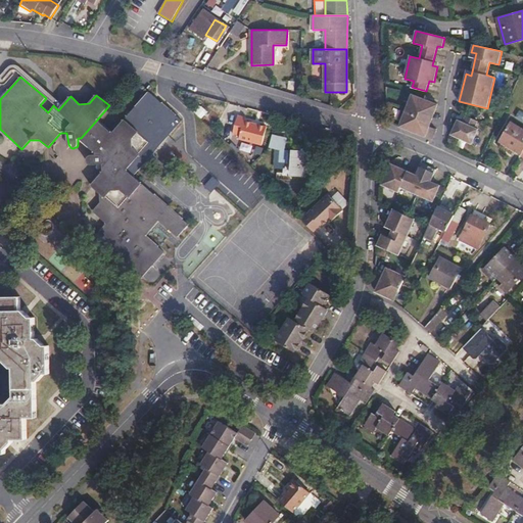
[(112,133),(96,152),(96,154),(90,155),(89,155),(88,156),(87,157),(87,159),(87,160),(87,162),(89,163),(89,164),(91,164),(103,164),(103,172),(91,185),(100,194),(100,202),(93,211),(106,224),(94,237),(141,278),(164,252),(146,236),(159,221),(178,237),(189,225),(168,206),(163,211),(139,190),(144,185),(134,176),(182,121),(148,92),(112,133)]
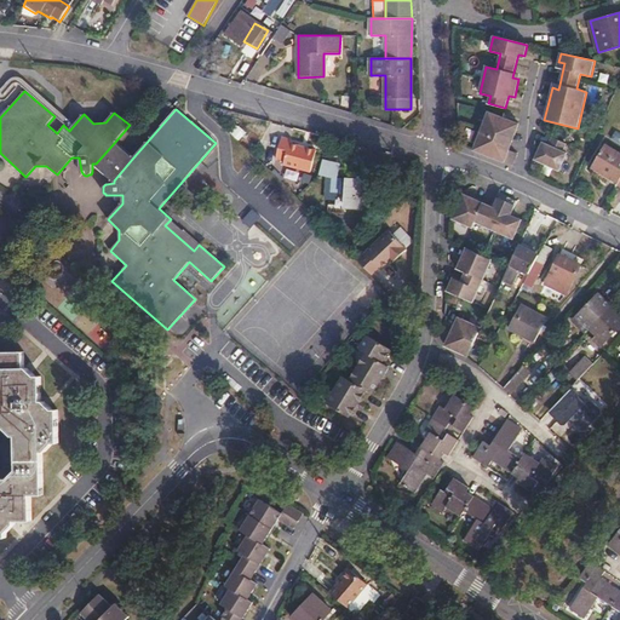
[(520,124),(488,112),(474,150),(514,166),(517,154),(509,150),(510,149),(494,143),(497,137),(507,141),(510,132),(515,135),(520,124)]
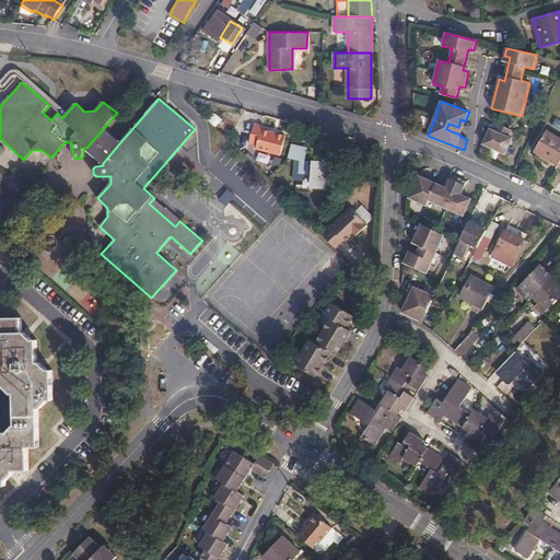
[(461,135),(465,121),(461,119),(458,127),(448,124),(446,129),(461,135)]
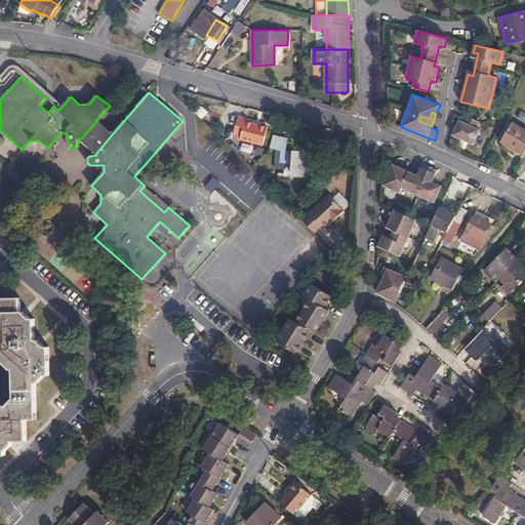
[(268,128),(245,121),(246,118),(238,116),(233,133),(240,135),(240,138),(264,145),(268,128)]
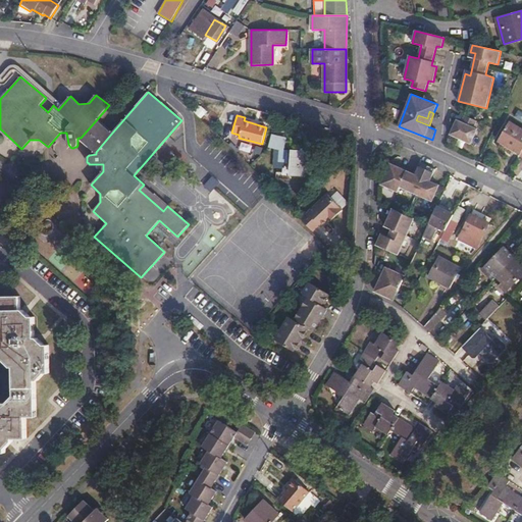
[(477,121),(465,115),(462,122),(459,129),(454,127),(451,135),(471,144),(477,129),(474,127),(477,121)]
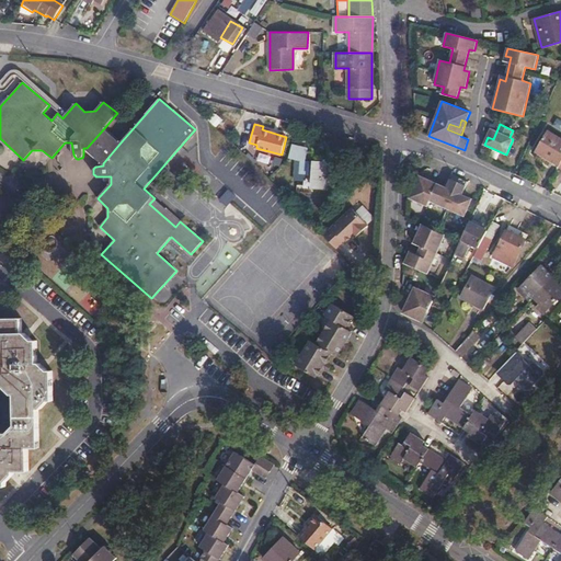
[(107,130),(104,128),(87,148),(90,151),(100,160),(103,163),(121,142),(117,140),(107,130)]
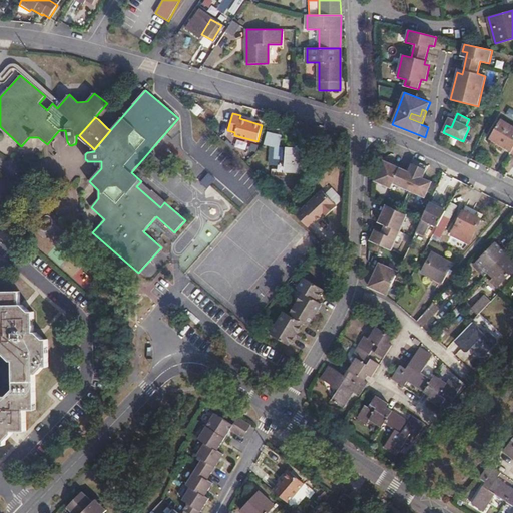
[(512,149),(512,128),(500,121),(489,139),(511,153),(512,150),(512,149)]
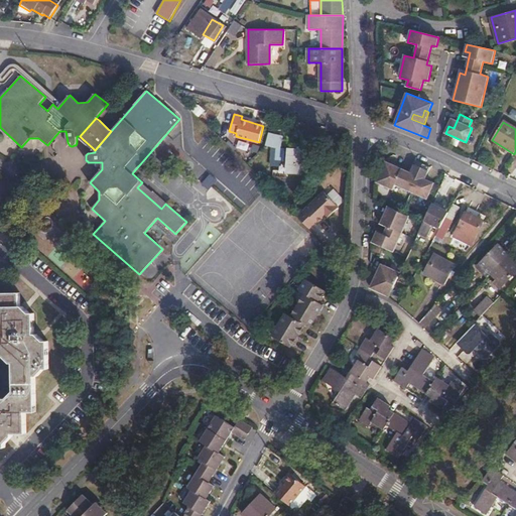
[(306,152),(288,150),(287,163),(286,173),(304,175),(306,152)]
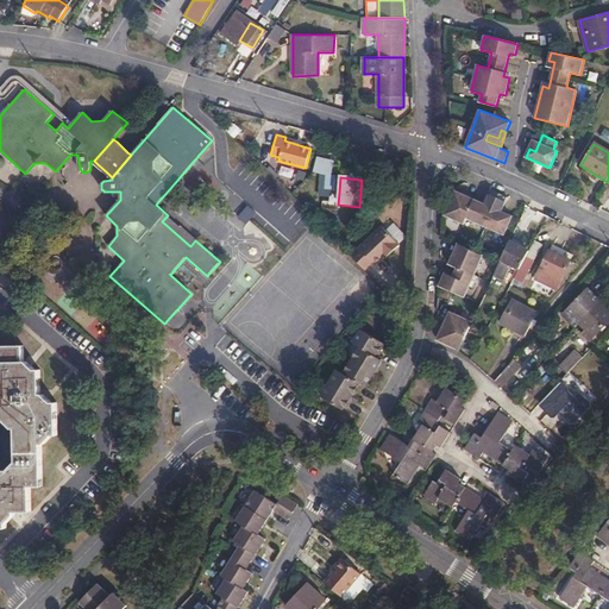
[(484,205),(454,192),(444,215),(464,225),(466,219),(503,236),(512,217),(501,212),(508,199),(491,190),(484,205)]
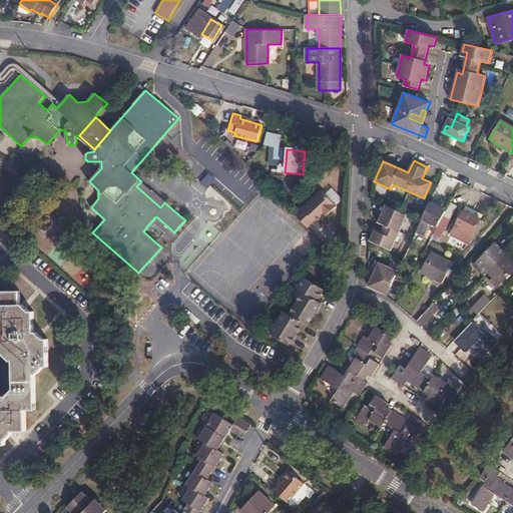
[(42,161),(15,162),(16,174),(42,173),(42,161)]
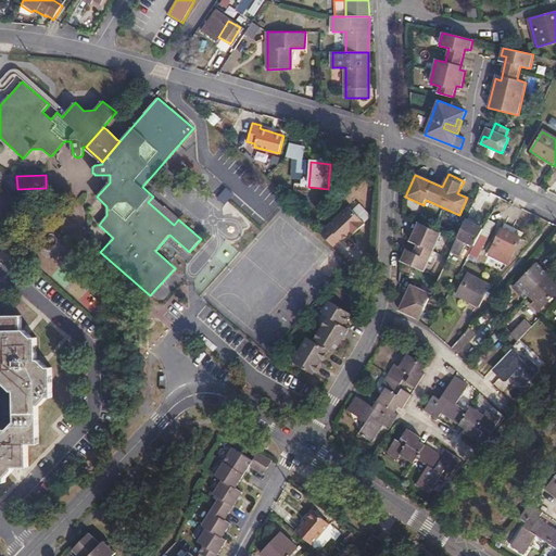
[(350,207),(321,235),(335,248),(342,240),(344,242),(354,231),(356,234),(366,224),(350,207)]
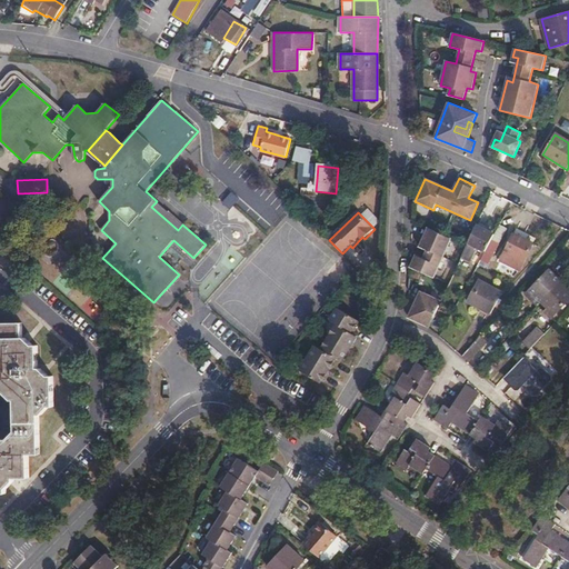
[(492,238),(475,228),(460,259),(469,263),(476,251),(483,255),(489,245),(492,238)]
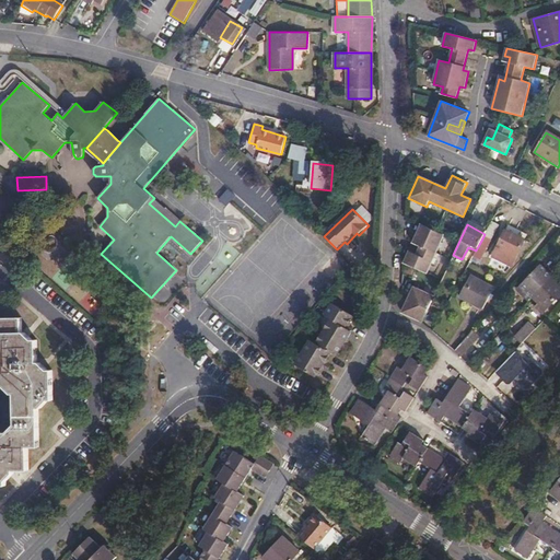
[(444,235),(421,225),(412,243),(420,246),(416,255),(409,252),(404,264),(427,273),(444,235)]
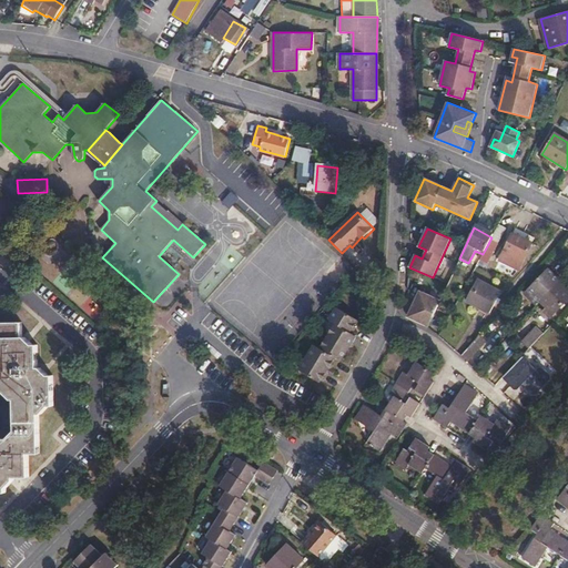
[(535,239),(517,230),(514,235),(511,234),(498,262),(518,272),(535,239)]
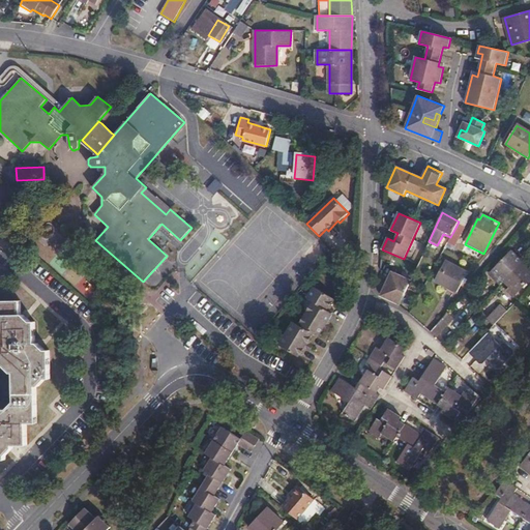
[(455,228),(450,237),(445,246),(451,249),(462,232),(455,228)]
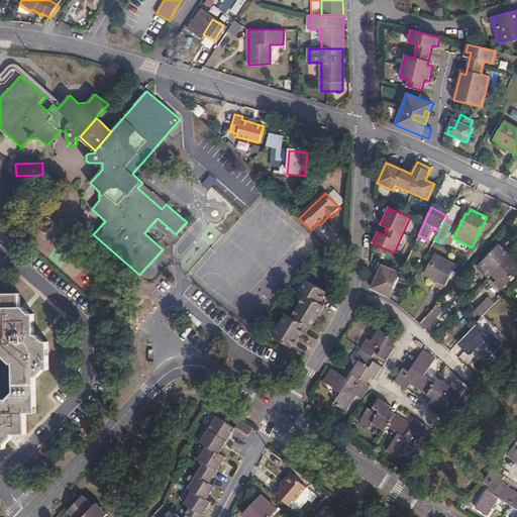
[(492,252),(478,268),(484,273),(495,284),(492,287),(498,293),(515,275),(492,252)]
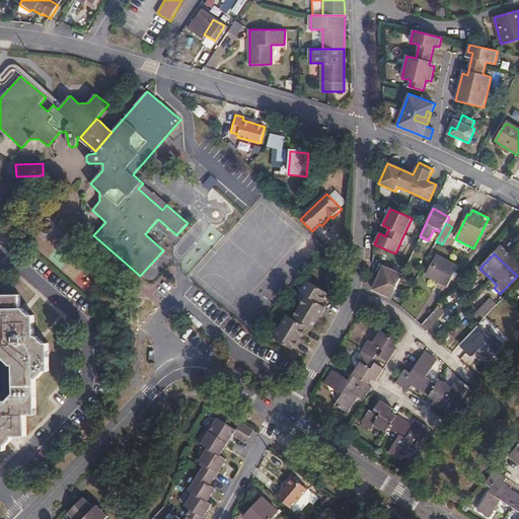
[(455,271),(434,260),(424,278),(445,290),(455,271)]
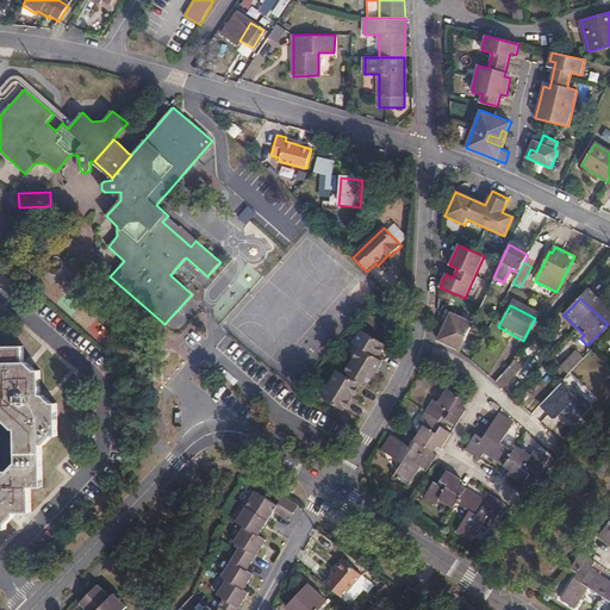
[(473,323),(450,312),(443,329),(448,332),(447,335),(442,334),(439,342),(460,352),(473,323)]
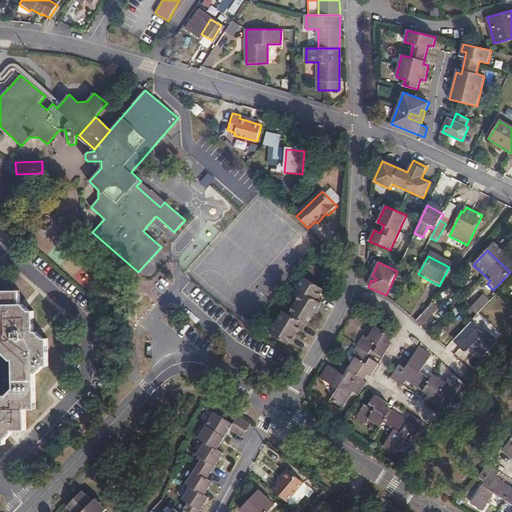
[(479,270),(473,265),(471,269),(476,274),(479,270)]
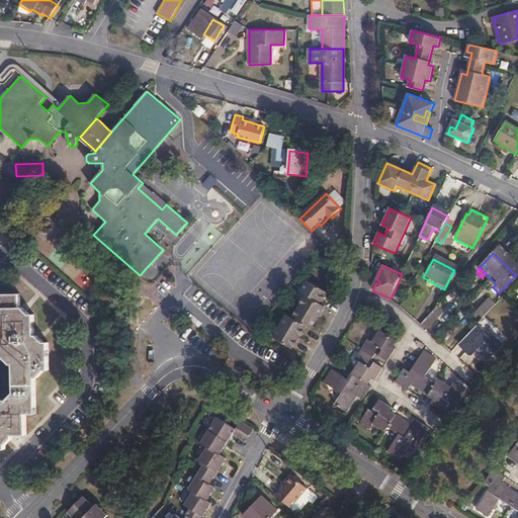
[(295,278),(293,277),(287,284),(289,285),(295,278)]
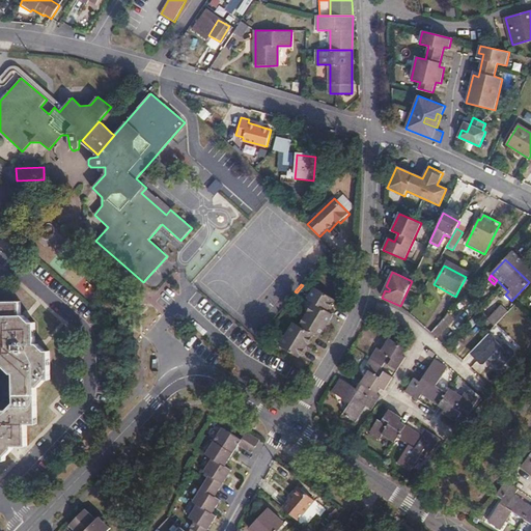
[(329,308),(331,305),(334,299),(315,287),(308,299),(314,303),(301,326),(295,323),(280,345),(300,357),(303,351),(305,348),(308,350),(310,352),(314,346),(311,344),(308,343),(310,340),(314,334),(319,337),(324,331),(325,329),(327,330),(331,332),(333,327),(330,325),(328,324),(330,319),(335,311),(332,310),(329,308)]
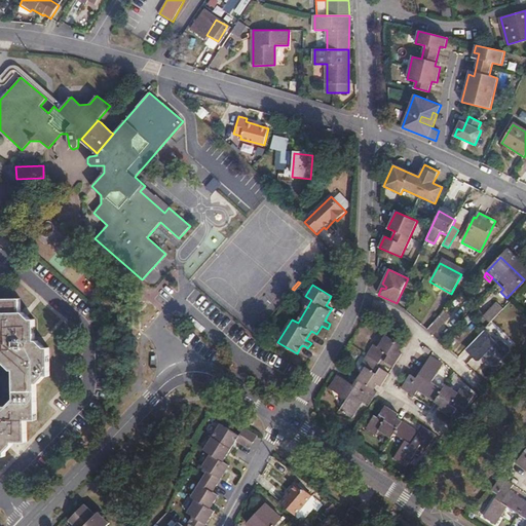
[(0,455),(6,456),(6,452),(13,445),(13,442),(28,442),(27,420),(37,419),(36,383),(39,383),(46,376),(50,375),(49,347),(45,347),(39,341),(36,341),(35,320),(31,318),(24,312),(22,312),(21,298),(0,298),(0,341),(8,342),(9,348),(0,348),(0,349),(0,363),(4,363),(11,370),(14,370),(14,398),(8,406),(0,406),(0,455)]
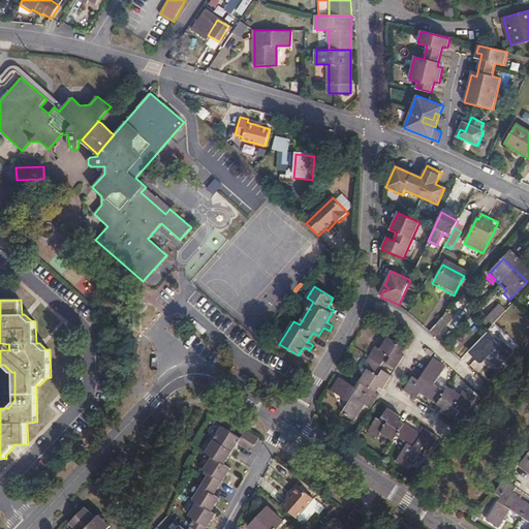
[(489,319),(494,325),(500,318),(505,313),(499,308),(489,319)]
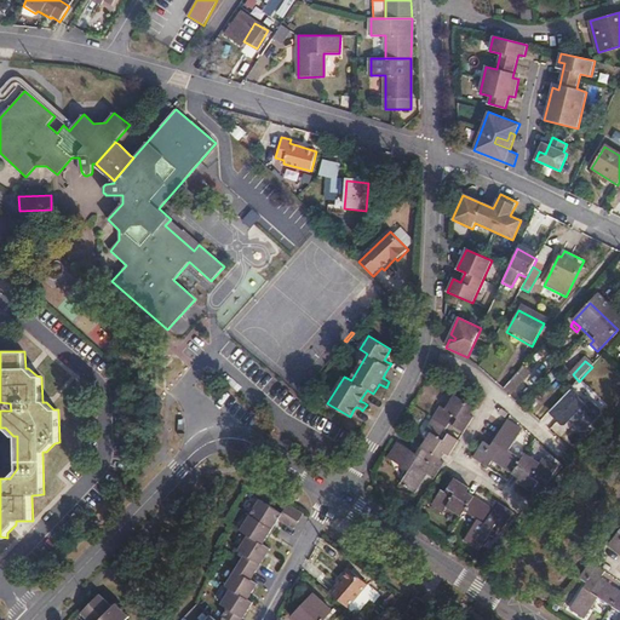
[(523,366),(505,390),(514,396),(532,372),(523,366)]
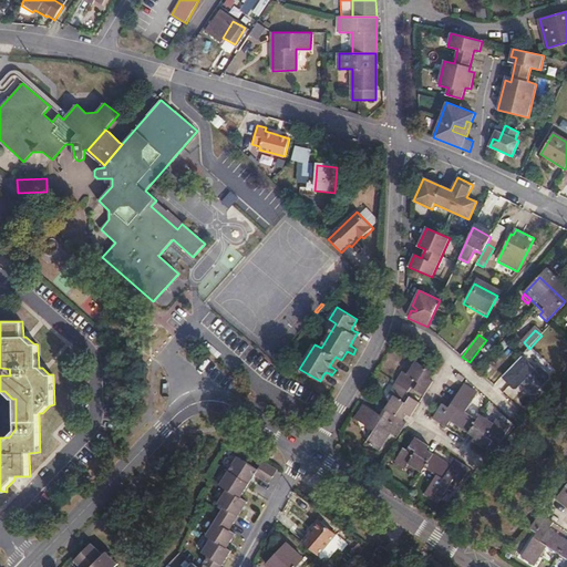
[(527,358),(523,358),(505,377),(511,383),(511,385),(514,390),(517,389),(523,383),(526,385),(527,390),(532,394),(537,394),(552,379),(552,374),(545,368),(539,368),(536,370),(531,364),(531,361),(527,358)]
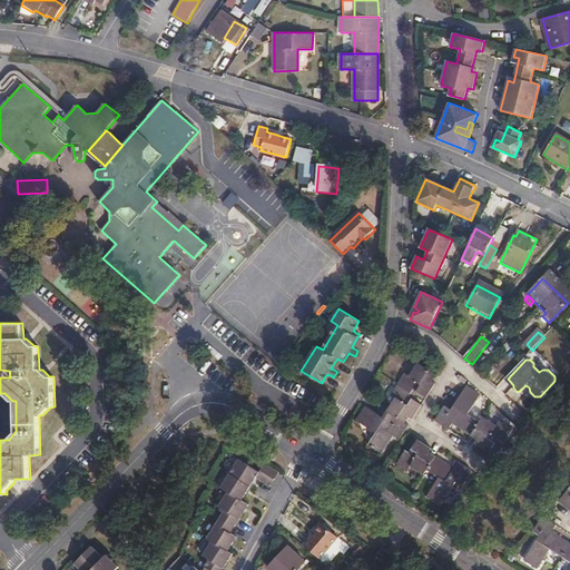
[(426,397),(435,383),(432,381),(436,374),(419,364),(410,376),(405,374),(399,384),(412,393),(412,392),(414,389),(418,392),(426,397)]
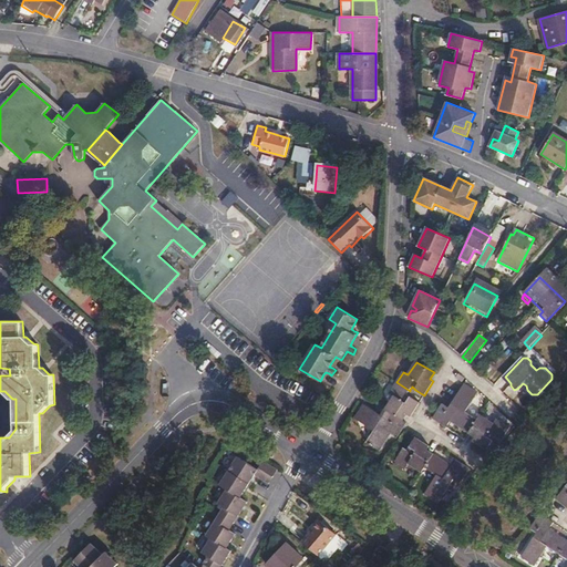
[(410,391),(397,382),(390,393),(393,397),(385,409),(392,413),(403,421),(408,414),(411,416),(420,402),(411,397),(408,394),(410,391)]
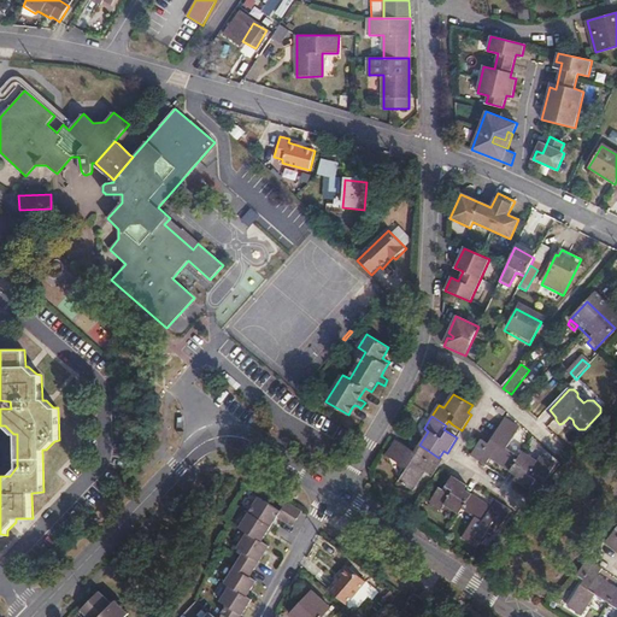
[(471,456),(486,465),(491,458),(510,471),(521,456),(507,448),(521,428),(505,418),(488,444),(481,439),(471,456)]
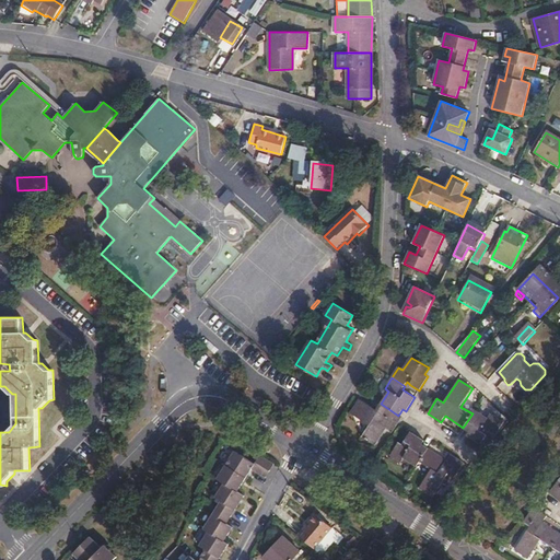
[(387,408),(381,404),(376,410),(359,400),(351,413),(370,426),(362,436),(375,445),(387,428),(393,431),(401,418),(398,416),(387,408)]
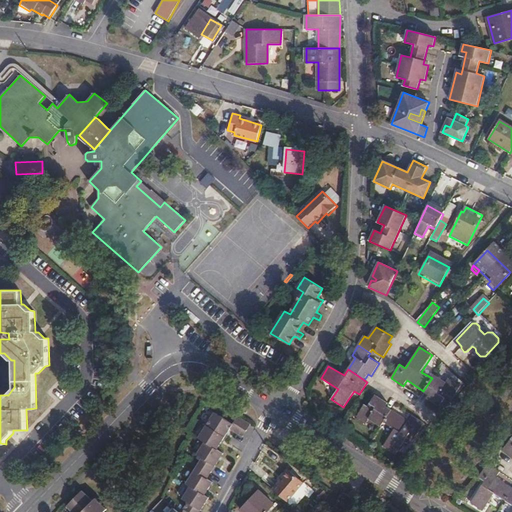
[(432,378),(423,391),(429,395),(427,398),(440,406),(445,398),(447,395),(450,397),(458,385),(448,378),(445,383),(433,375),(432,378)]
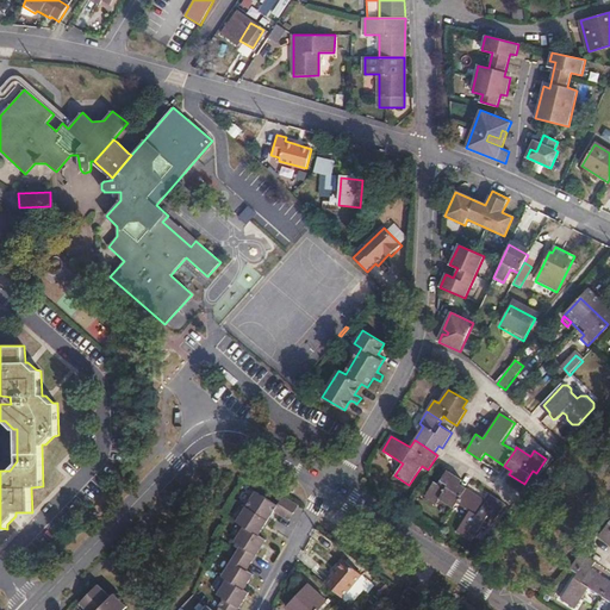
[(454,508),(458,503),(466,489),(460,484),(462,480),(447,471),(439,484),(434,481),(425,496),(437,503),(440,498),(454,508)]
